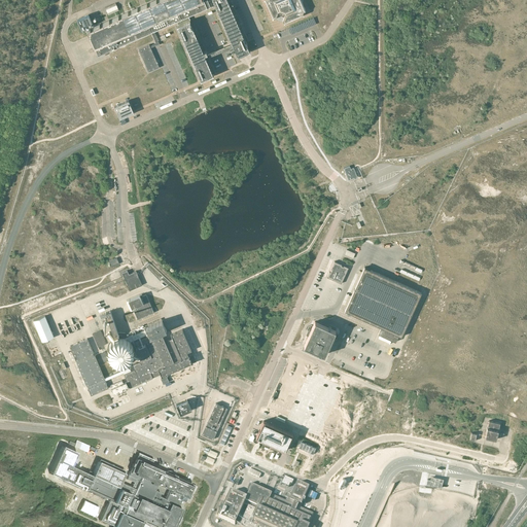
[(89,14),(77,19),(81,29),(82,29),(83,32),(88,31),(95,47),(98,56),(151,32),(156,42),(157,41),(153,32),(164,28),(166,32),(169,31),(167,26),(207,8),(210,7),(208,1),(207,0),(153,0),(94,26),(89,14)]
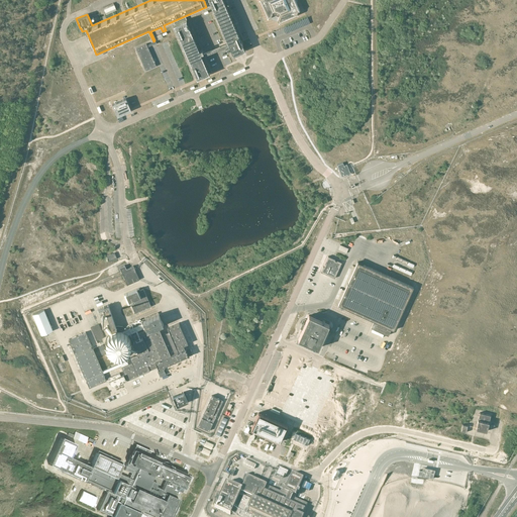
[(209,0),(228,42),(225,43),(226,46),(227,49),(230,48),(233,55),(244,49),(242,43),(223,0),(209,0)]
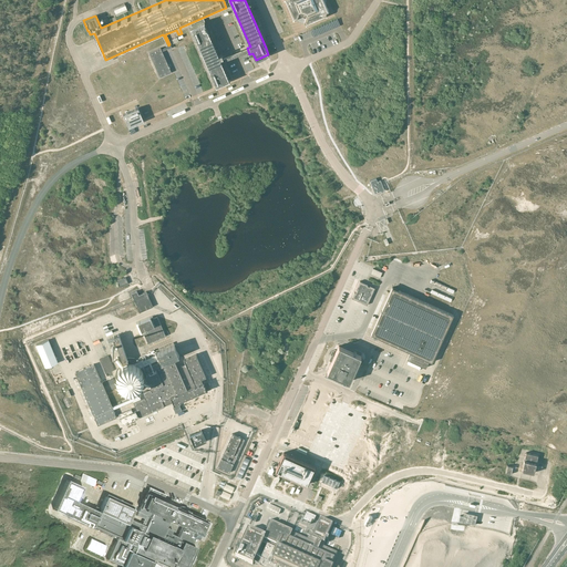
[(284,0),(292,20),(294,19),(306,23),(306,26),(327,17),(326,14),(327,11),(328,11),(329,11),(323,0),(284,0)]
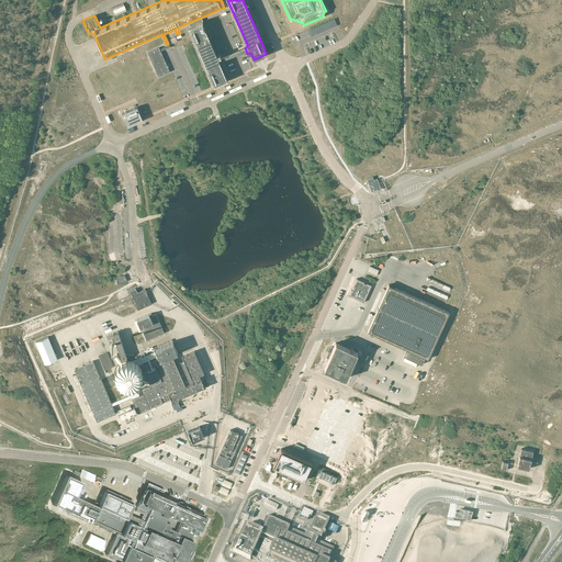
[(202,22),(189,27),(215,86),(227,80),(218,62),(246,51),(245,47),(221,57),(220,54),(216,55),(202,22)]
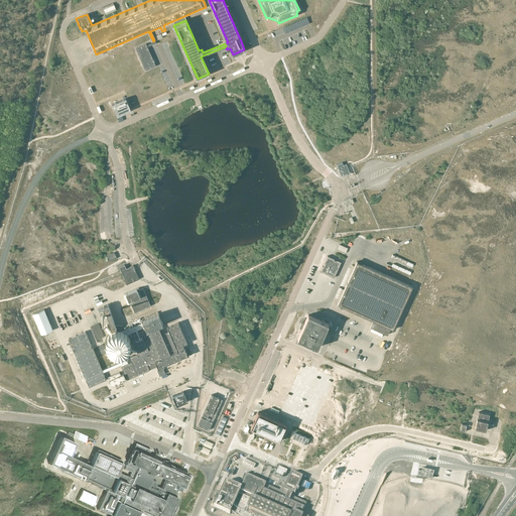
[(146,43),(136,48),(145,71),(156,66),(147,46),(153,43),(153,44),(156,43),(155,40),(154,40),(153,41),(152,41),(152,42),(147,44),(146,43)]
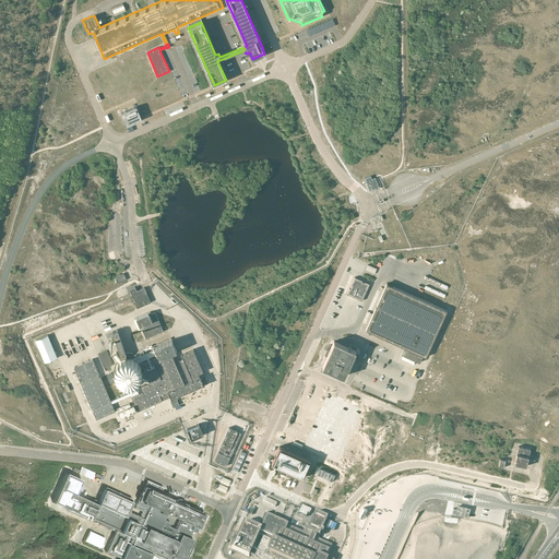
[(137,107),(121,114),(127,127),(142,120),(137,107)]
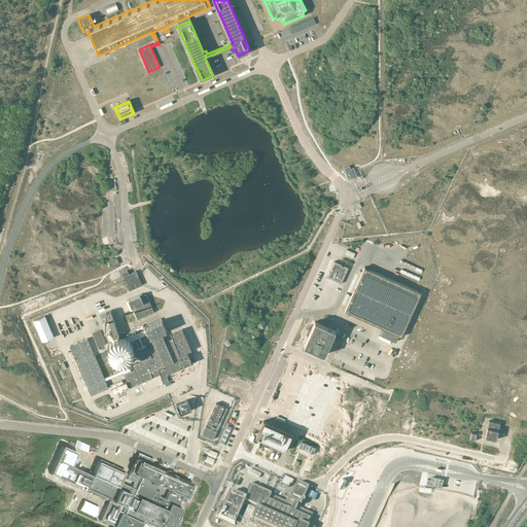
[(349,166),(344,168),(348,180),(355,177),(355,178),(357,177),(353,167),(351,169),(349,166)]
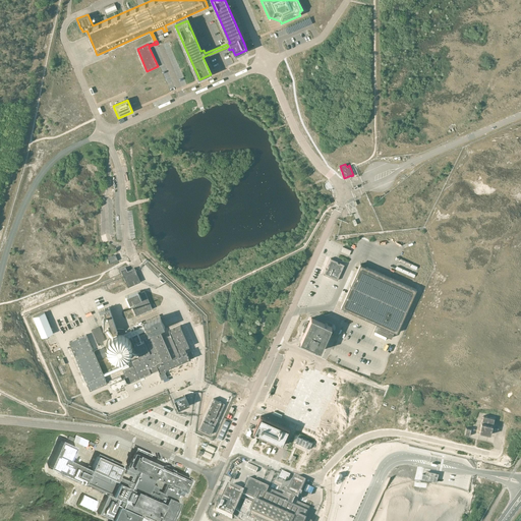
[(110,264),(118,261),(115,254),(108,257),(110,264)]
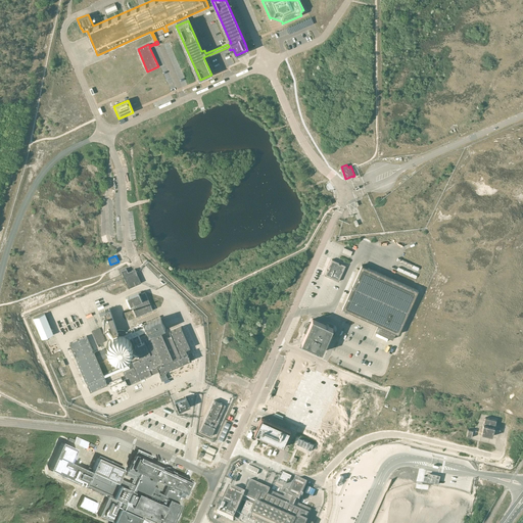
[(332,259),(328,267),(329,267),(328,270),(327,270),(325,275),(338,281),(345,266),(341,264),(340,265),(339,264),(339,263),(332,259)]
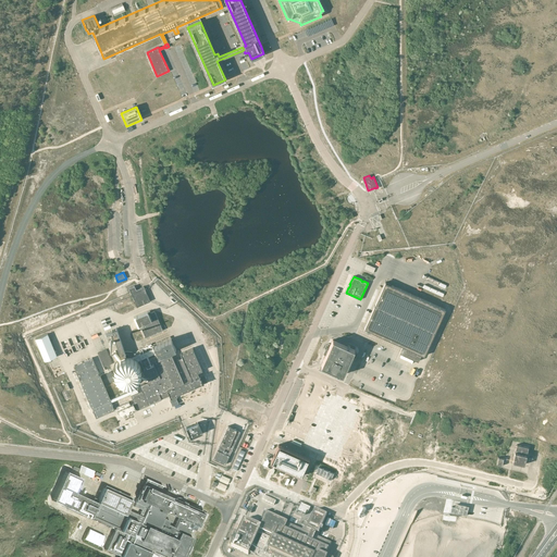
[(385,282),(364,329),(403,346),(399,353),(418,361),(421,354),(424,356),(445,309),(385,282)]
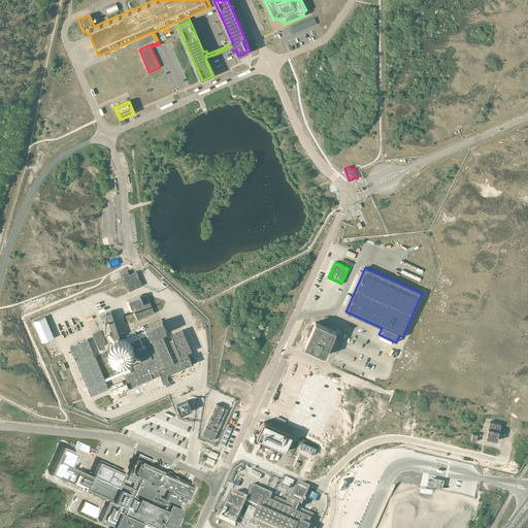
[(127,270),(123,273),(124,276),(130,291),(142,286),(136,271),(129,274),(127,270)]
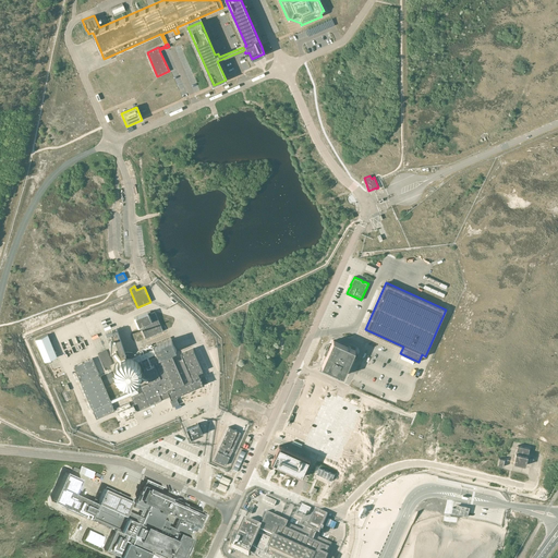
[(135,317),(136,317),(134,318),(138,328),(141,327),(146,338),(164,330),(155,312),(150,313),(150,312),(148,312),(135,317)]
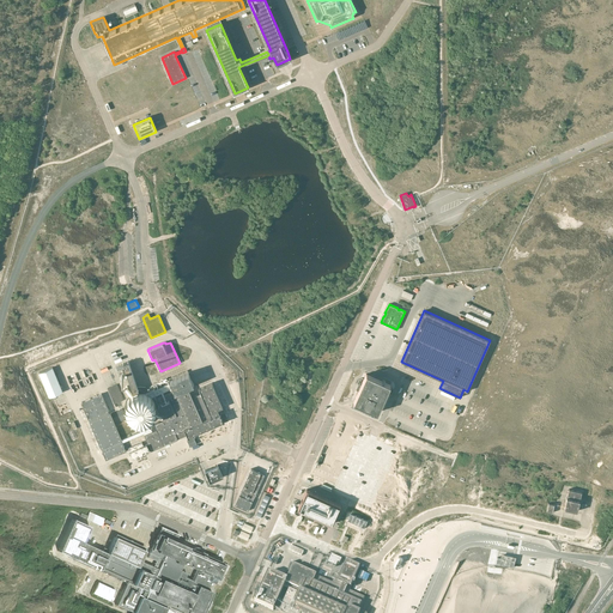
[(155,424),(150,426),(149,424),(144,426),(146,432),(144,434),(144,435),(147,443),(149,443),(149,445),(151,449),(151,450),(178,438),(187,435),(188,437),(193,436),(193,435),(223,422),(228,419),(224,411),(219,413),(218,412),(224,410),(223,407),(212,382),(199,388),(201,393),(192,396),(188,387),(193,384),(188,372),(169,381),(170,382),(163,386),(164,387),(153,390),(153,389),(145,394),(145,387),(137,387),(129,363),(127,363),(127,362),(123,363),(134,395),(133,395),(127,388),(125,390),(131,398),(128,400),(127,404),(126,407),(126,411),(127,414),(128,417),(131,419),(134,422),(138,423),(141,423),(145,423),(149,420),(152,418),(153,414),(155,411),(155,407),(155,404),(152,400),(150,398),(173,387),(174,389),(157,396),(159,402),(158,402),(157,407),(157,412),(164,416),(162,420),(155,424)]
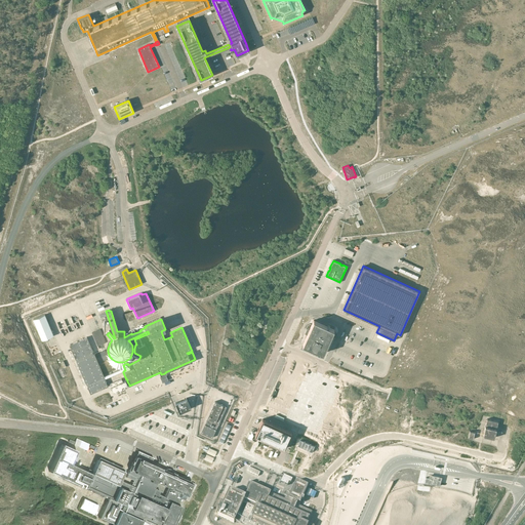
[(45,315),(33,319),(42,340),(53,335),(45,315)]
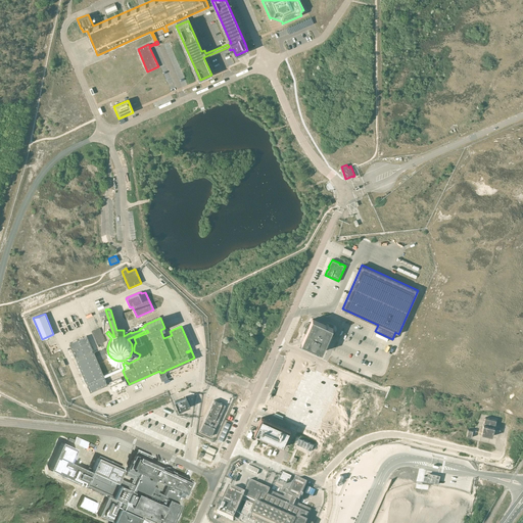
[(333,328),(313,319),(301,342),(322,351),(333,328)]
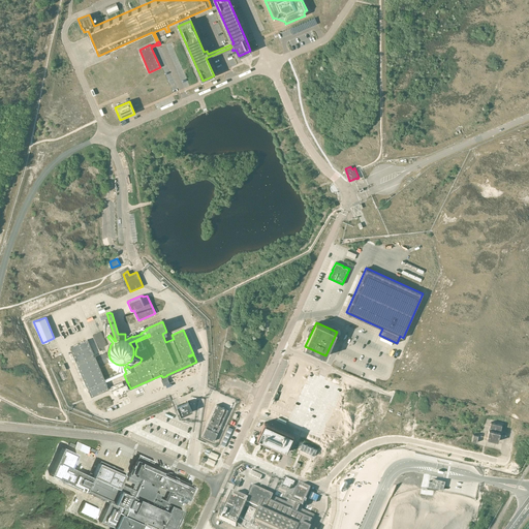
[(101,332),(93,335),(98,348),(107,345),(101,332)]
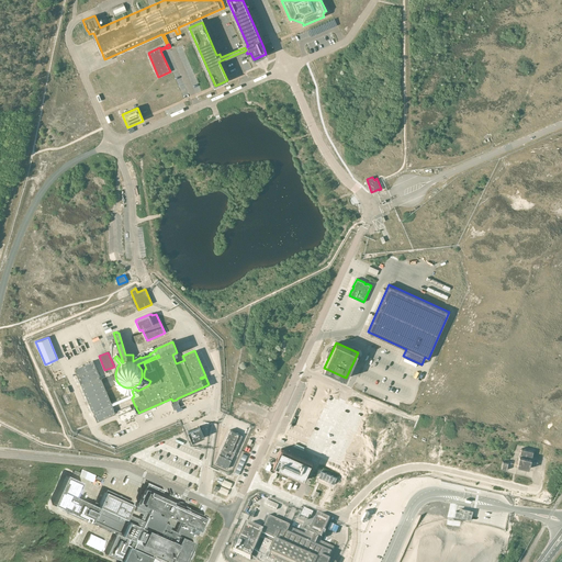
[(97,422),(115,414),(93,361),(74,369),(97,422)]
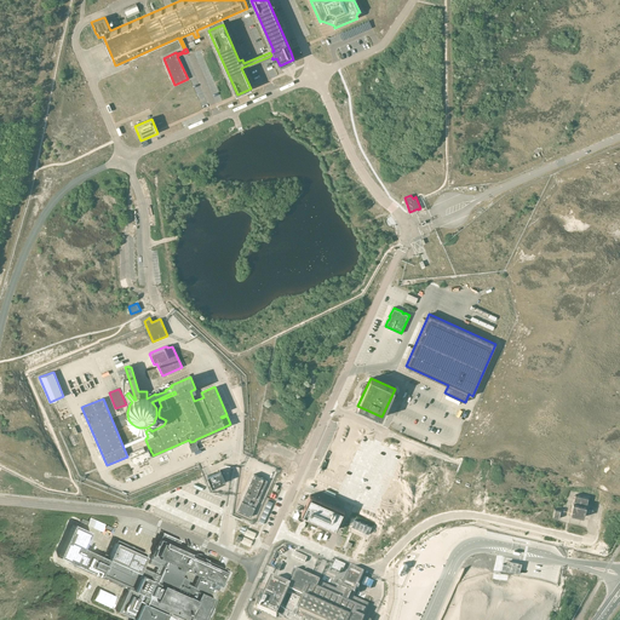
[(343,423),(315,483),(384,515),(412,453),(343,423)]
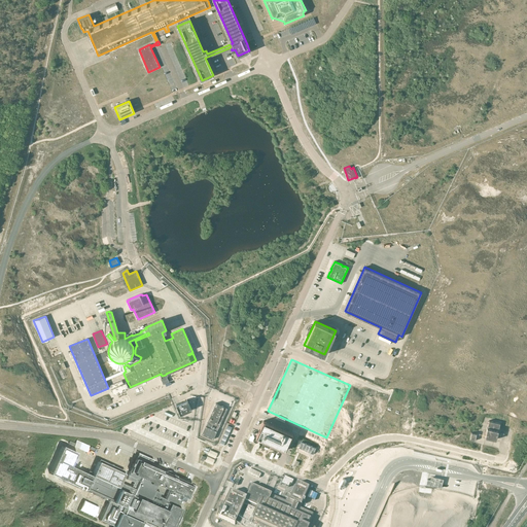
[(117,382),(112,384),(115,393),(130,386),(128,383),(128,381),(127,381),(125,382),(124,379),(121,380),(117,382)]
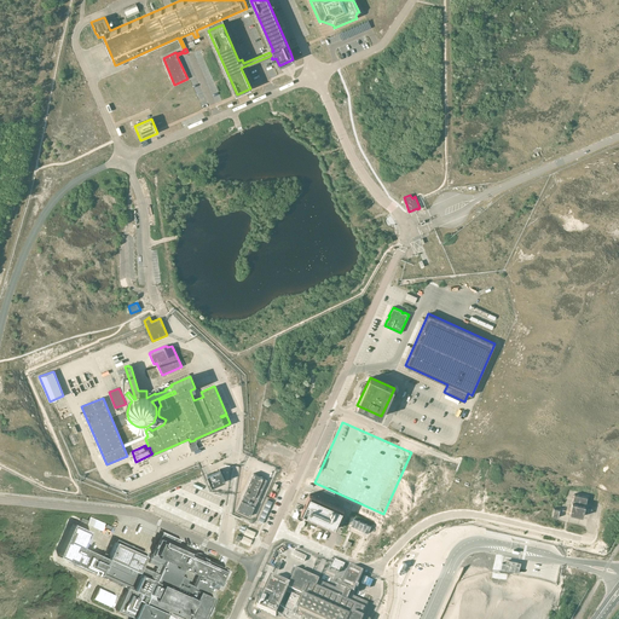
[(207,475),(212,486),(225,480),(220,469),(207,475)]
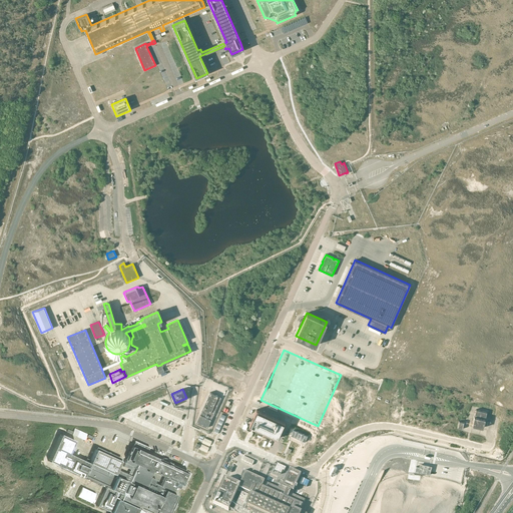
[(221,398),(210,392),(196,423),(207,428),(221,398)]
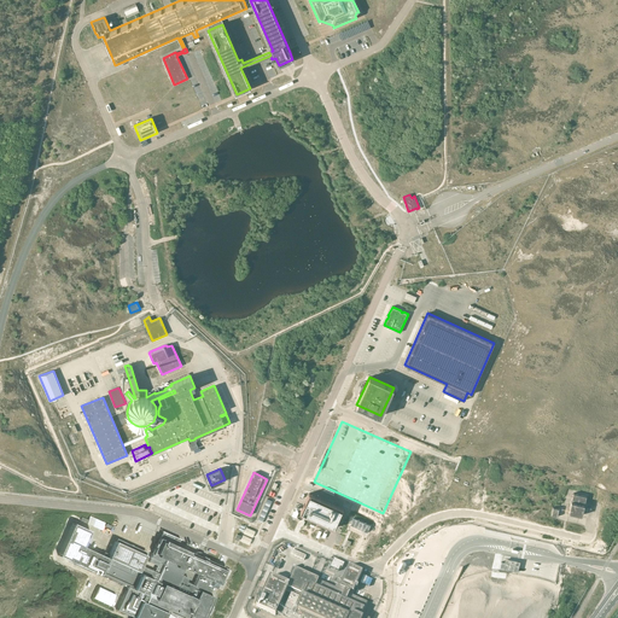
[(343,508),(309,493),(301,513),(334,528),(343,508)]
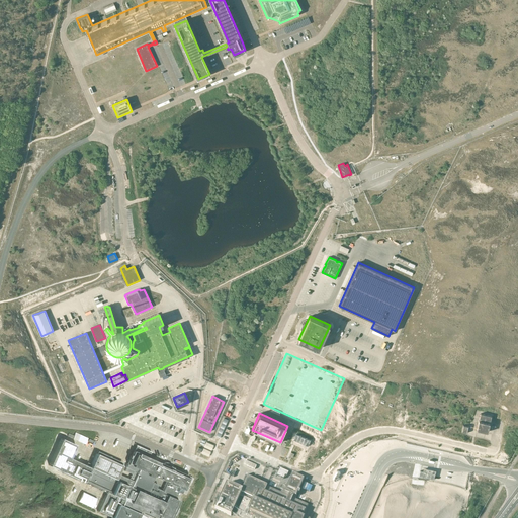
[(491,416),(481,413),(477,429),(488,432),(491,416)]
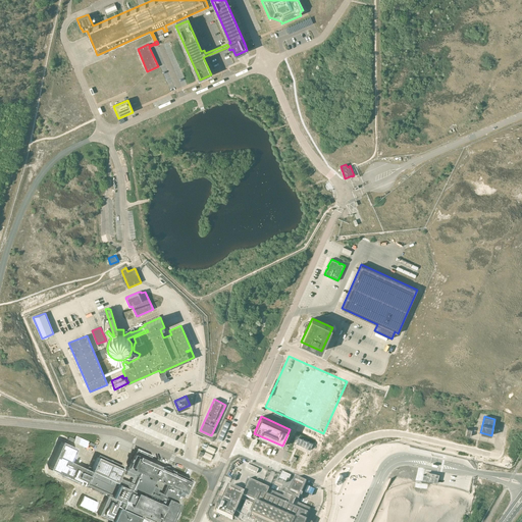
[(316,440),(299,433),(296,439),(299,440),(297,446),(311,453),(316,440)]
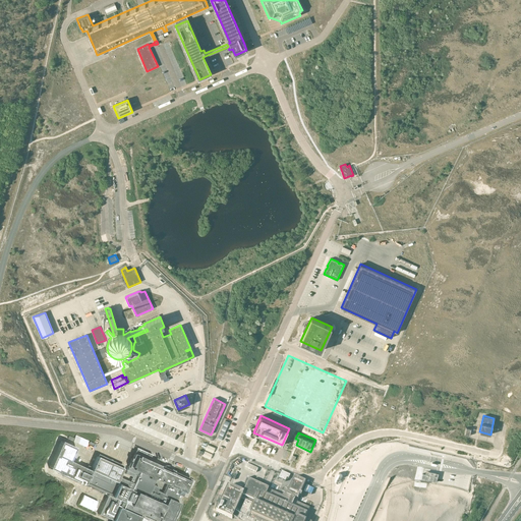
[(69,436),(67,439),(72,441),(72,442),(84,447),(88,441),(75,435),(73,439),(69,436)]
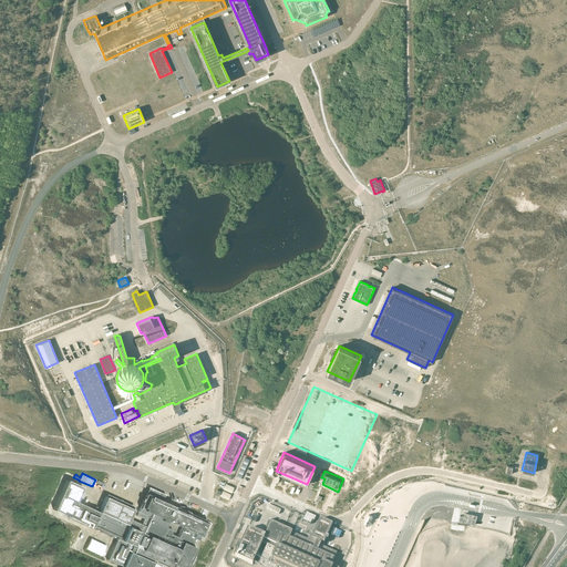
[(116,564),(116,565),(117,565),(122,566),(121,566),(152,566),(154,563),(155,564),(155,563),(158,565),(158,566),(160,566),(160,565),(164,566),(163,566),(186,566),(188,563),(189,563),(193,556),(193,555),(195,547),(192,546),(194,538),(198,540),(199,536),(200,535),(207,522),(187,513),(188,512),(186,511),(185,507),(182,506),(178,507),(178,508),(162,501),(164,495),(165,496),(165,495),(148,487),(147,488),(148,488),(145,494),(145,493),(143,498),(142,497),(140,501),(142,502),(138,508),(137,511),(145,514),(141,524),(129,518),(134,506),(106,494),(99,512),(75,501),(82,486),(66,480),(53,509),(91,527),(92,526),(101,531),(100,532),(106,535),(107,534),(113,536),(116,537),(116,538),(112,548),(106,559),(106,560),(107,559),(111,562),(111,563),(112,563),(112,562),(116,564)]
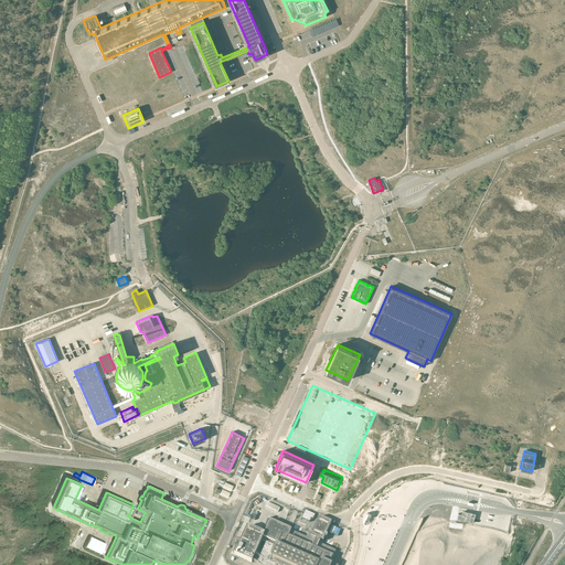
[(305,511),(301,519),(309,523),(311,519),(312,520),(315,515),(305,511)]
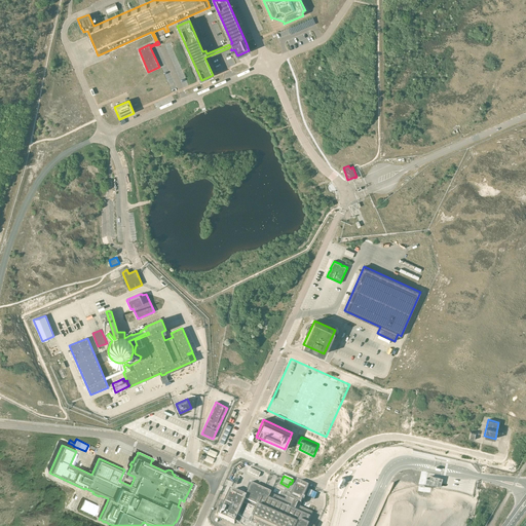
[(271,494),(271,493),(252,485),(246,497),(230,490),(218,517),(234,524),(235,523),(239,525),(238,525),(307,525),(306,525),(309,518),(310,519),(312,513),(300,508),(301,503),(308,486),(297,481),(291,495),(288,493),(285,497),(286,497),(285,500),(271,494)]
